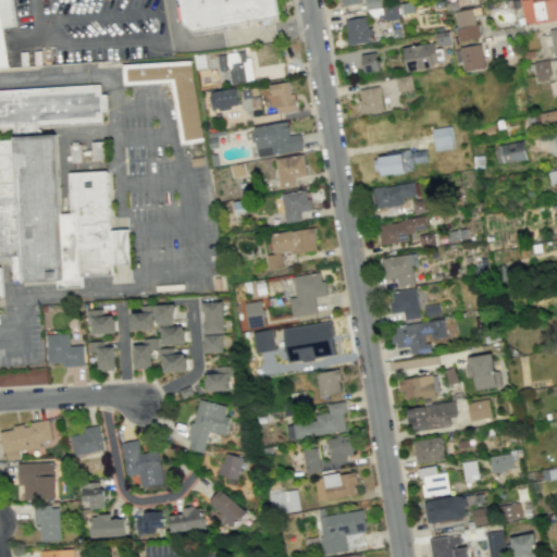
[(0,0),(12,0),(16,26),(2,27),(9,66),(0,66),(0,0)]
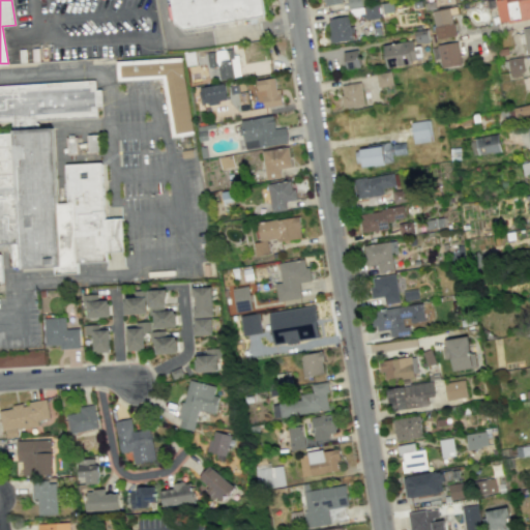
[(170,0),(174,23),(184,30),(264,16),(261,0),(170,0)]
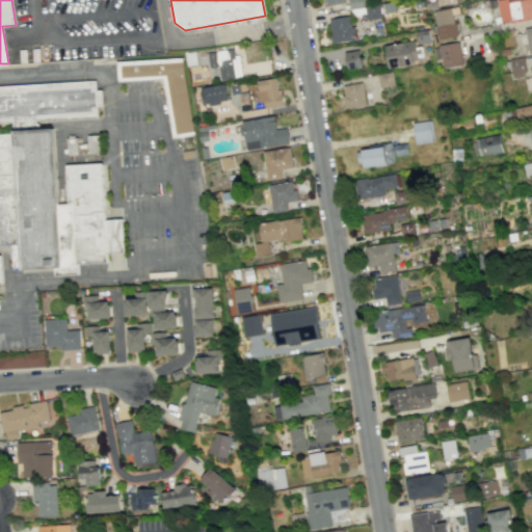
[(531,18),(531,0),(496,0),(500,24),(531,18)]
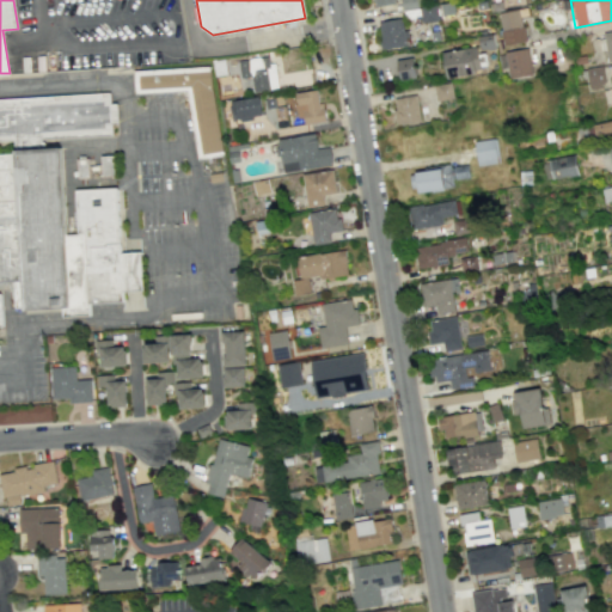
[(499,12),(502,44),(524,42),(520,10),(499,12)]
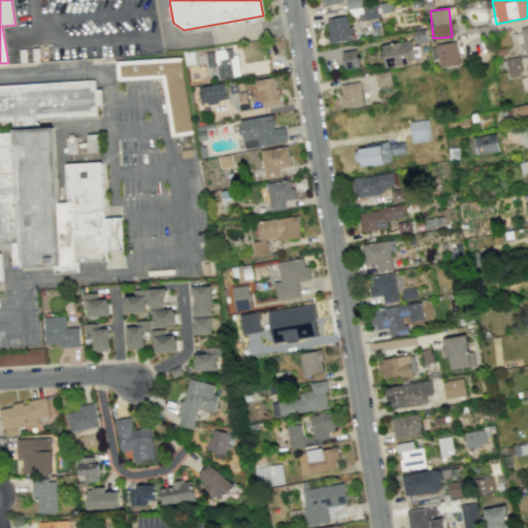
[(350,40),(349,17),(327,18),(328,41),(350,40)]
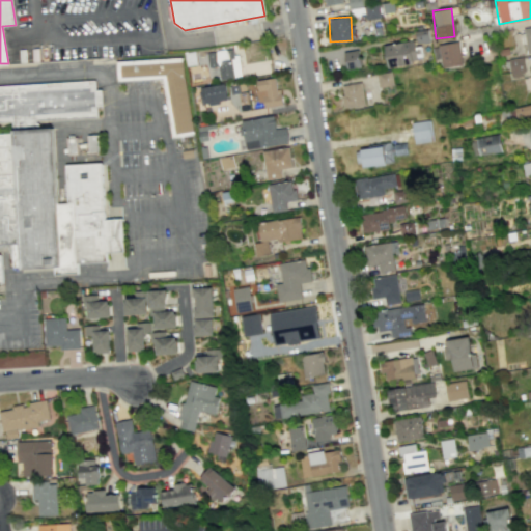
[(384,45),(387,67),(418,62),(414,39),(384,45)]
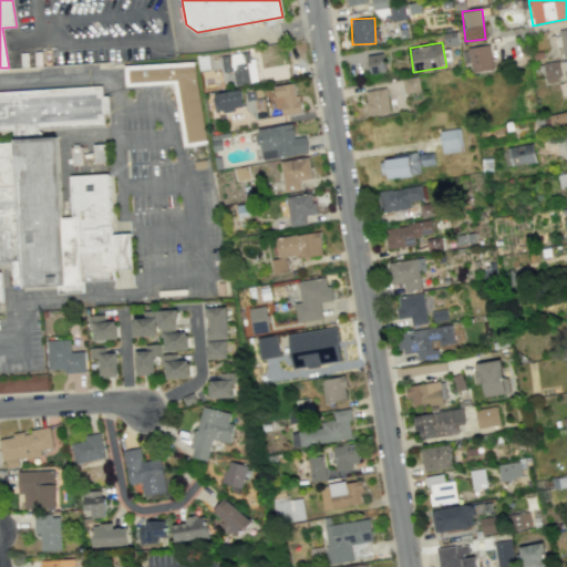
[(470,72),(492,70),(490,44),(467,47),(470,72)]
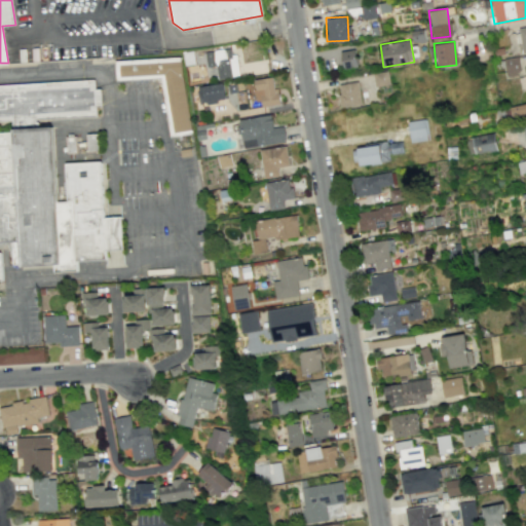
[(237,76),(234,48),(204,51),(205,67),(216,66),(217,78),(237,76)]
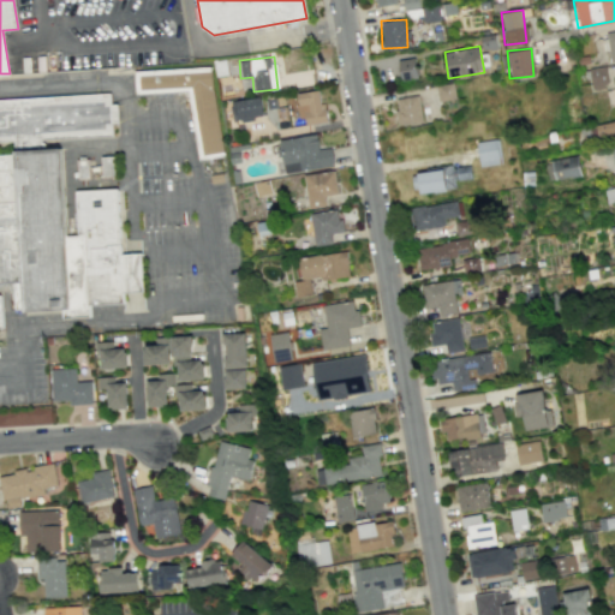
[(401,82),(418,77),(413,57),(396,61),(401,82)]
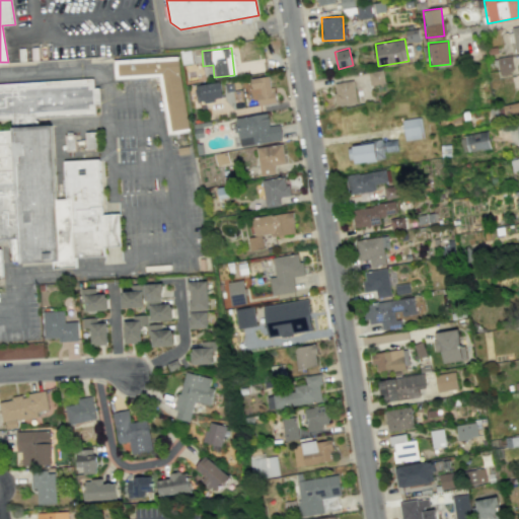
[(115,61),(180,56),(192,138),(170,141),(158,79),(115,80),(115,61)]
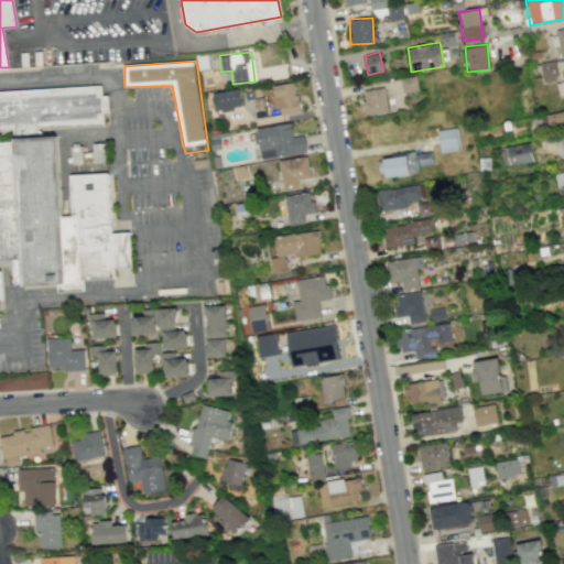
[(541,62),(542,80),(557,79),(555,61),(541,62)]
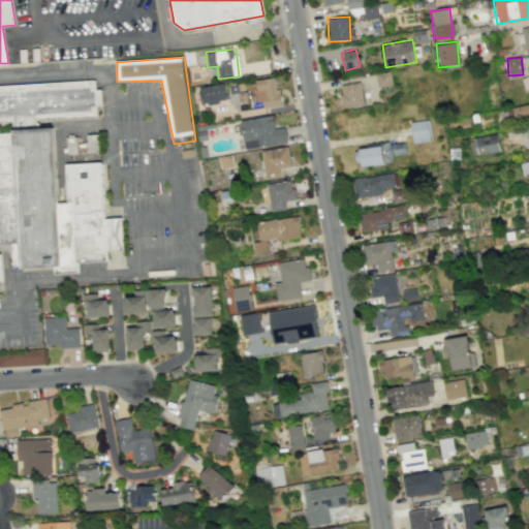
[(374,73),(377,87),(392,84),(390,70),(374,73)]
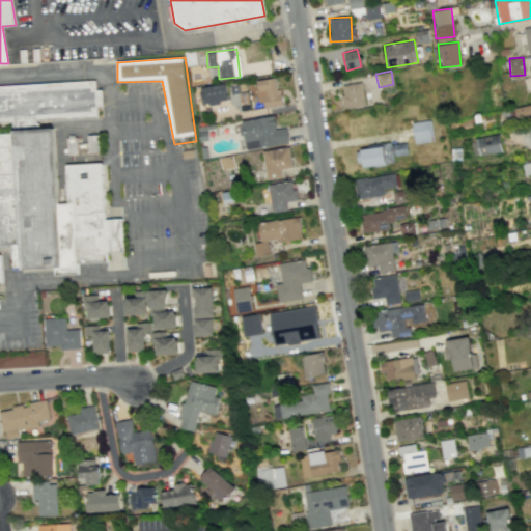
[(276,89),(275,78),(257,79),(259,108),(282,106),(281,89),(276,89)]
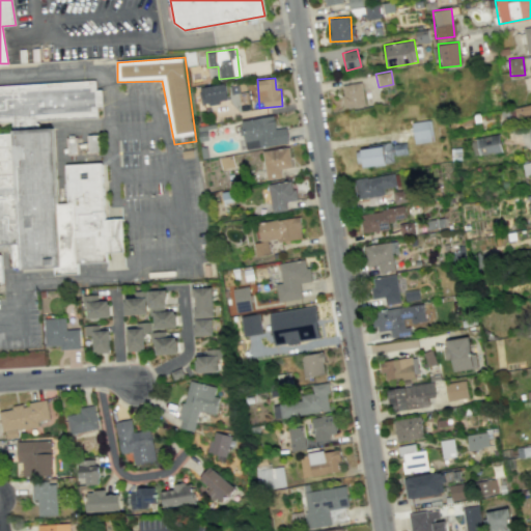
[(0,287),(2,287),(1,270),(124,263),(122,220),(103,221),(101,167),(58,169),(57,148),(56,128),(100,126),(98,81),(0,85),(0,287)]
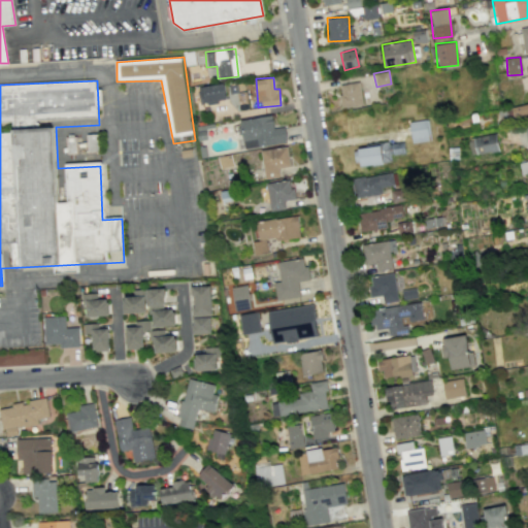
[(363,105),(359,81),(338,85),(341,108),(363,105)]
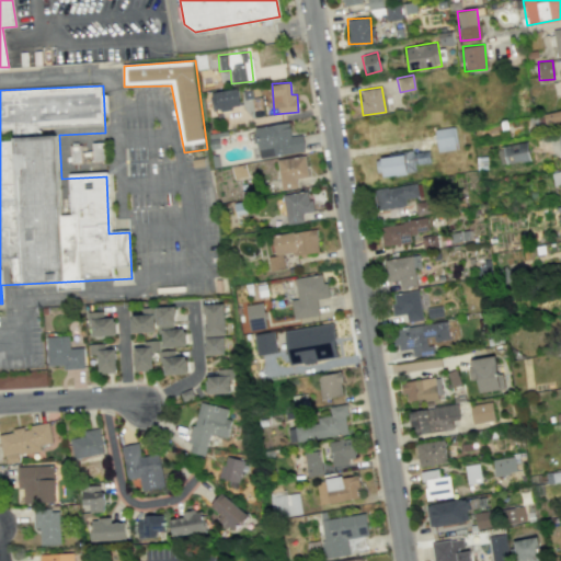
[(210,92),(213,111),(240,106),(237,88),(210,92)]
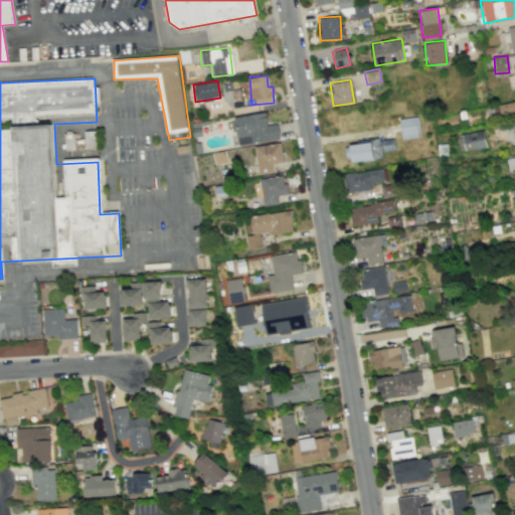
[(514,101),(499,103),(500,114),(514,112),(514,101)]
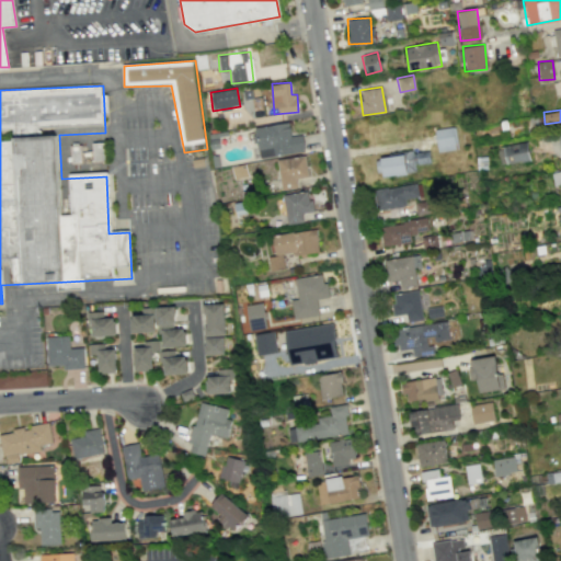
[(305,151),(301,135),(290,136),(288,123),(253,127),(258,158),(305,151)]
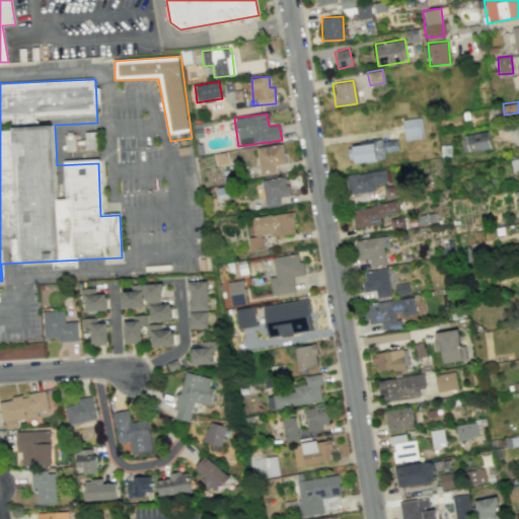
[(404,141),(424,138),(420,117),(401,120),(404,141)]
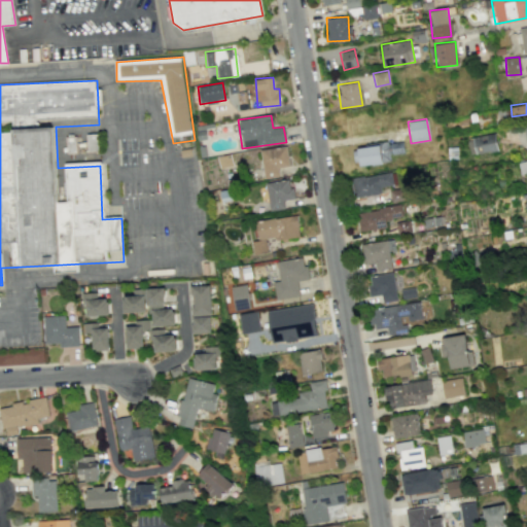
[(469,154),(497,150),(494,134),(467,138),(469,154)]
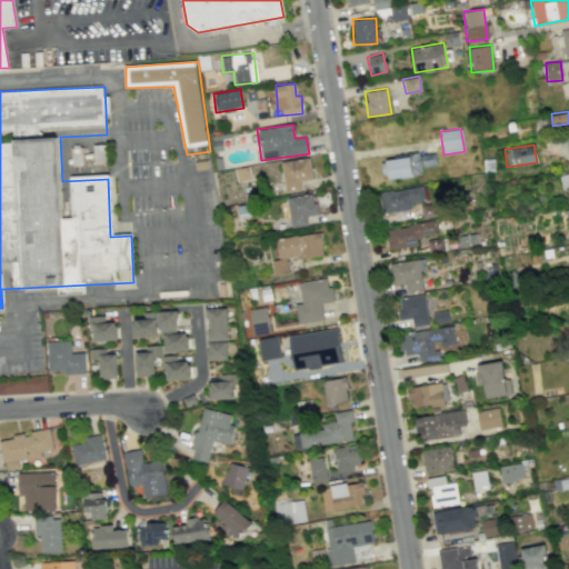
[(383,179),(422,175),(421,167),(436,165),(435,152),(381,159),(383,179)]
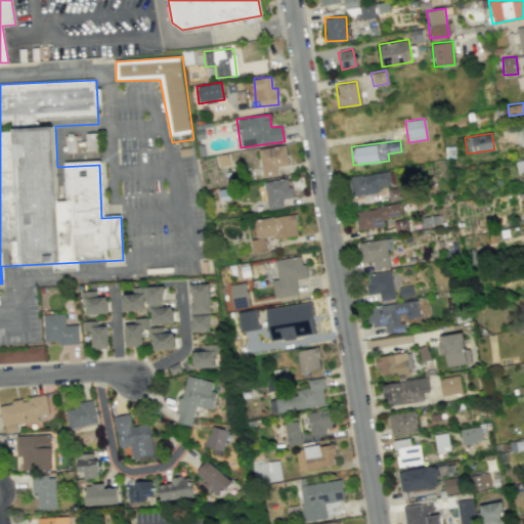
[(276,166),(287,165),(285,145),(259,148),(261,176),(277,175),(276,166)]
